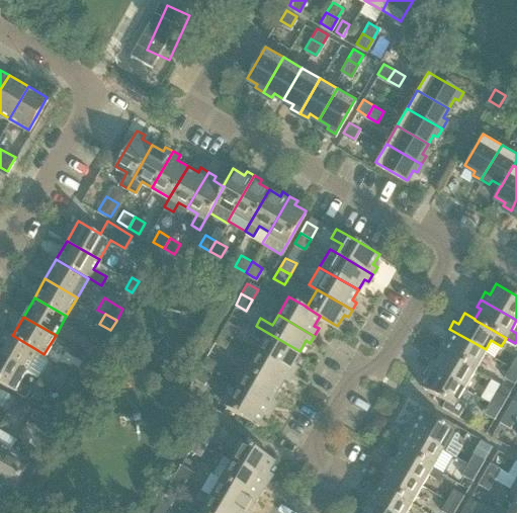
[(238,325),(228,319),(227,319),(221,329),(231,336),(238,325)]
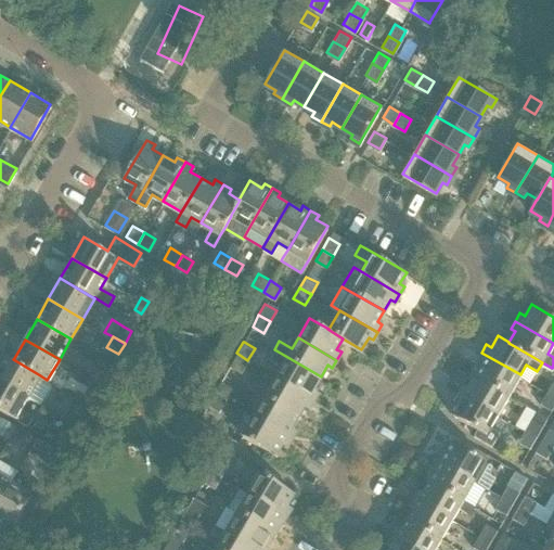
[(314,387),(321,376),(274,349),(269,358),(282,365),(275,375),(314,398),(319,389),(314,387)]
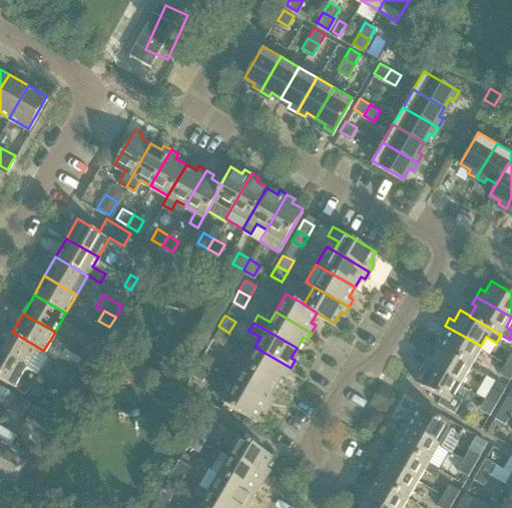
[(222,343),(228,333),(218,326),(212,337),(222,343)]
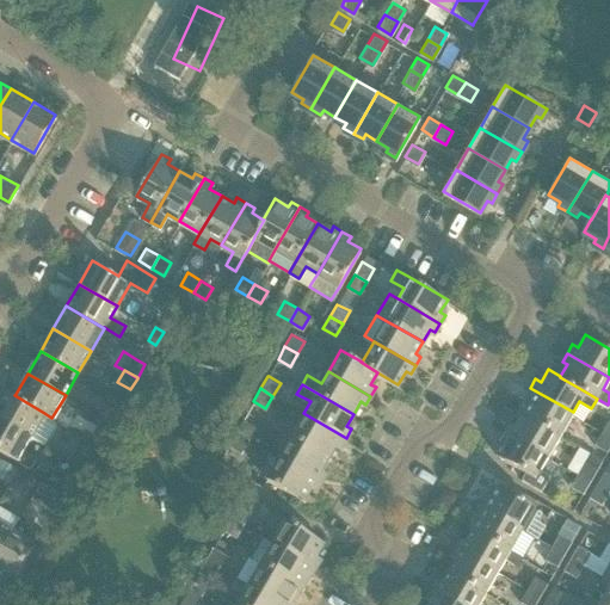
[(560,433),(573,412),(530,388),(525,396),(530,399),(523,412),(560,433)]
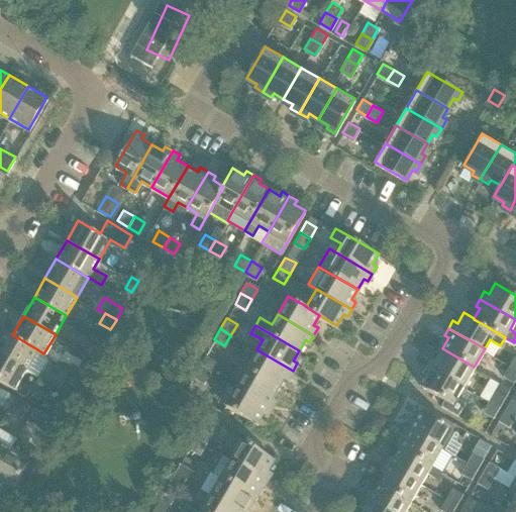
[(0,352),(26,368),(36,374),(47,355),(43,353),(37,349),(12,334),(13,333),(6,329),(0,338),(0,352)]
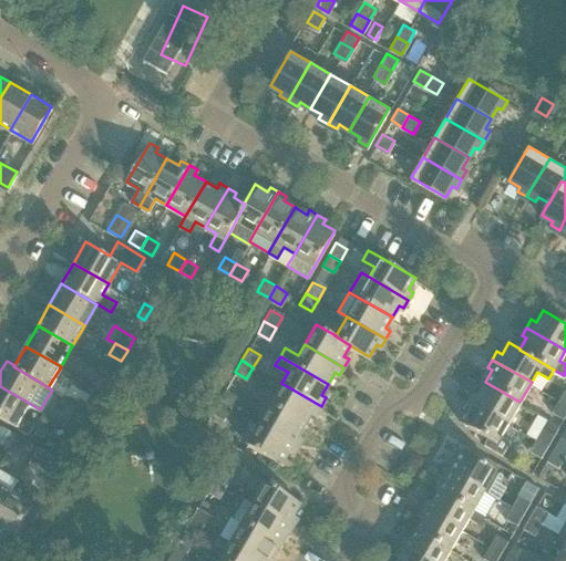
[(111,378),(103,374),(98,371),(91,383),(104,391),(111,378)]
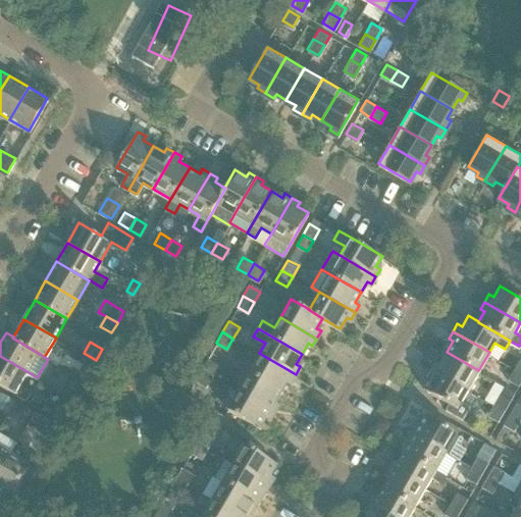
[(468,389),(478,370),(447,352),(440,362),(436,360),(432,367),(468,389)]
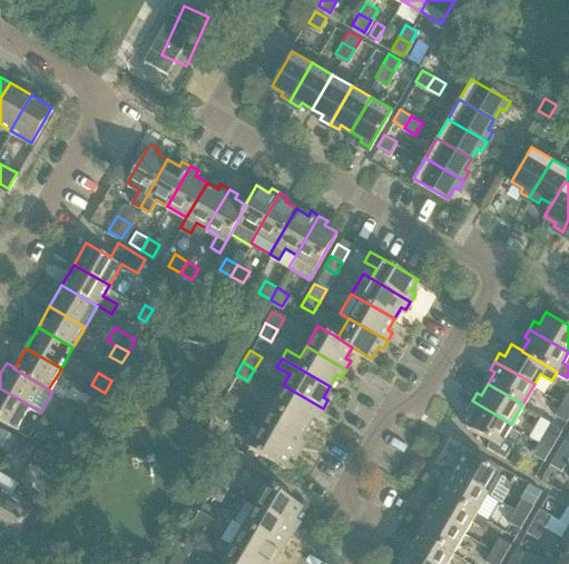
[(319,416),(323,408),(283,385),(272,405),(307,425),(314,414),(319,416)]
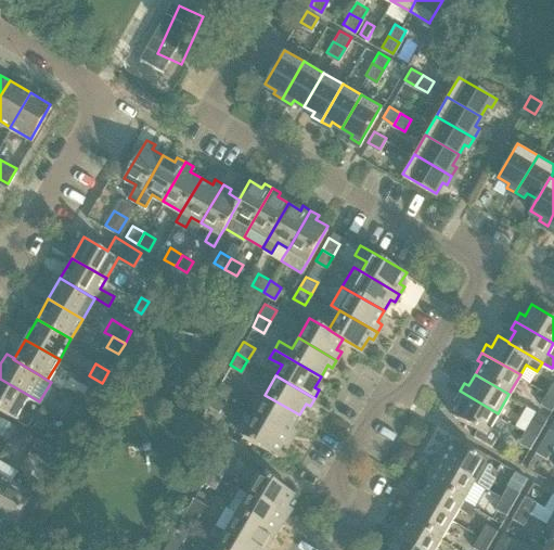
[(22,406),(28,395),(0,379),(0,407),(28,423),(34,412),(22,406)]
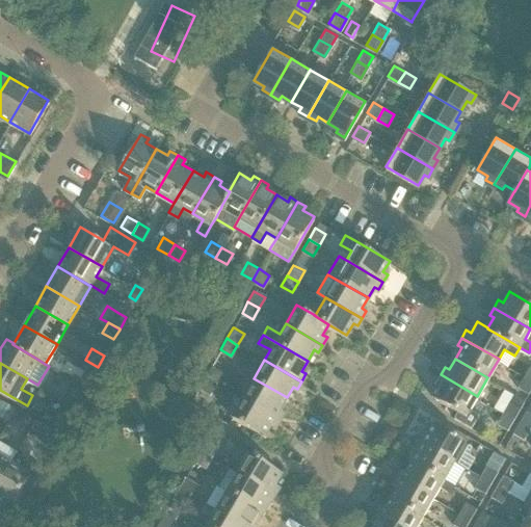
[(97,368),(88,363),(82,373),(90,378),(97,368)]
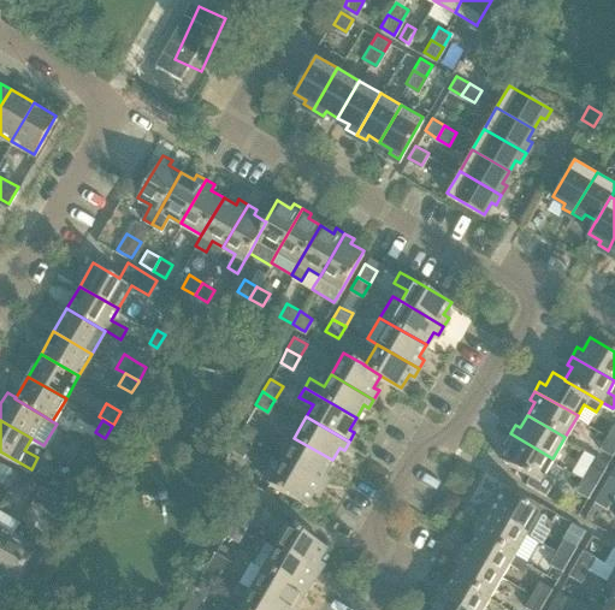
[(258,428),(246,422),(246,421),(238,434),(250,442),(258,428)]
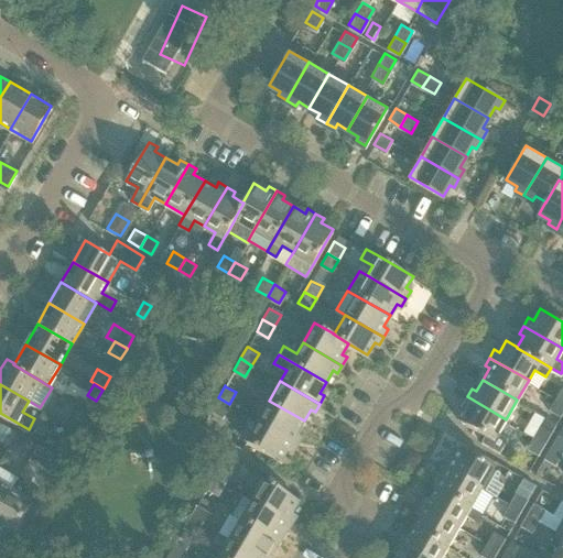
[(499,430),(506,419),(467,396),(462,404),(466,407),(459,418),(486,435),(484,439),(498,448),(506,434),(499,430)]
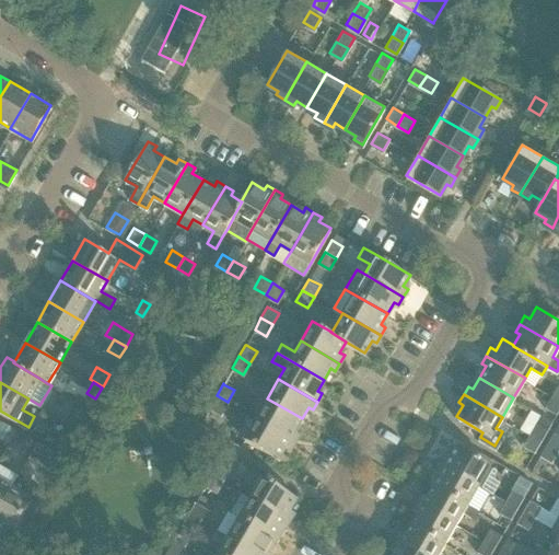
[(557,413),(558,407),(558,397),(551,394),(545,405),(557,413)]
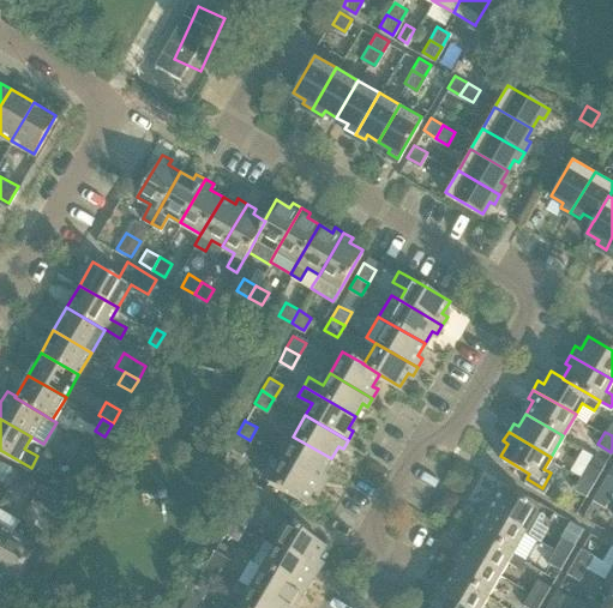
[(242,452),(250,440),(238,433),(230,445),(242,452)]
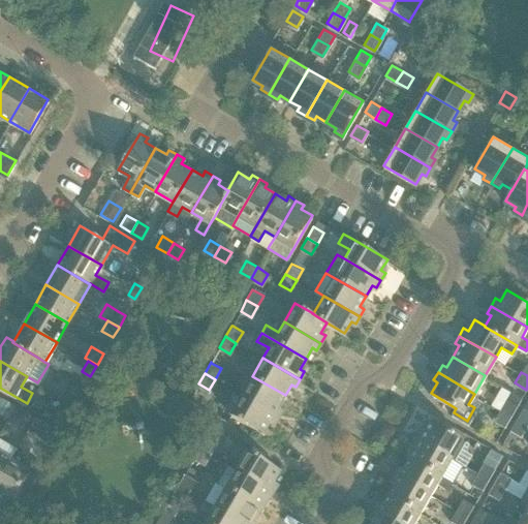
[(279,405),(285,395),(252,376),(242,394),(279,415),(283,408),(279,405)]
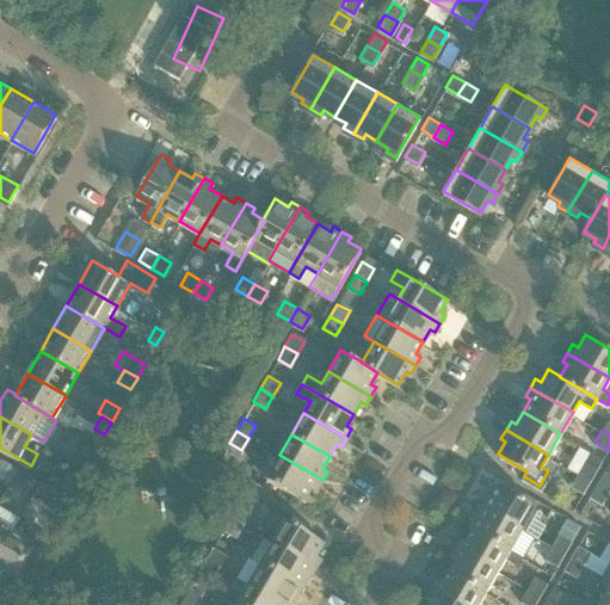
[(578,471),(590,479),(602,460),(579,445),(567,465),(578,471)]
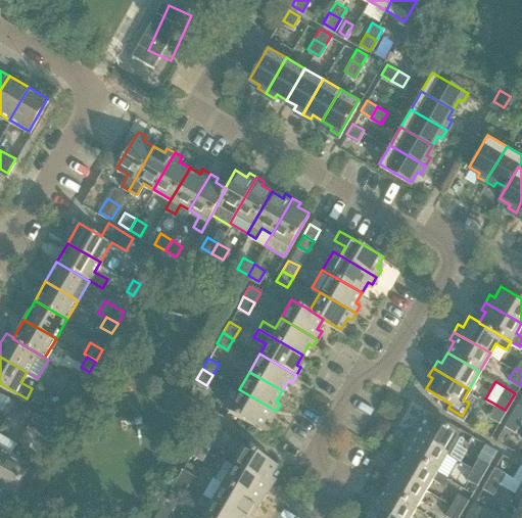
[(73,397),(80,386),(73,382),(65,392),(73,397)]
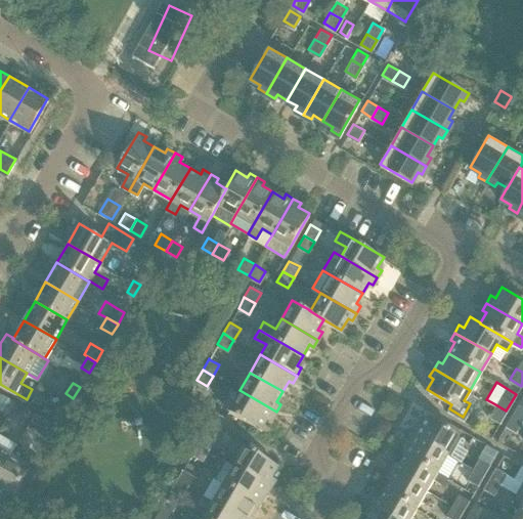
[(226,397),(218,411),(233,420),(236,414),(261,428),(267,417),(271,419),(276,412),(240,390),(233,400),(233,401),(226,397)]
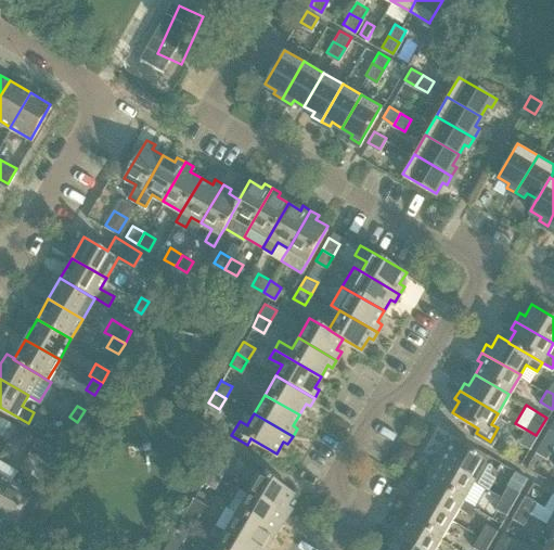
[(17,423),(1,414),(0,416),(0,426),(11,433),(17,423)]
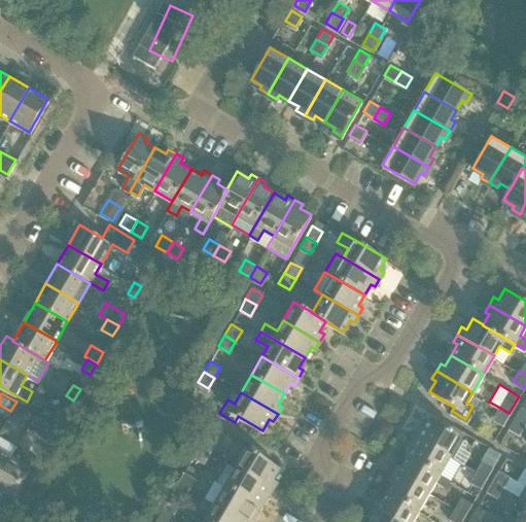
[(74,402),(67,397),(61,410),(67,414),(74,402)]
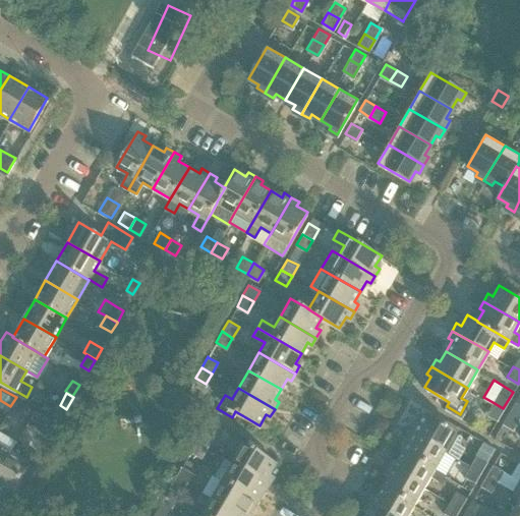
[(509,411),(519,417),(519,415),(519,403),(515,401),(509,411)]
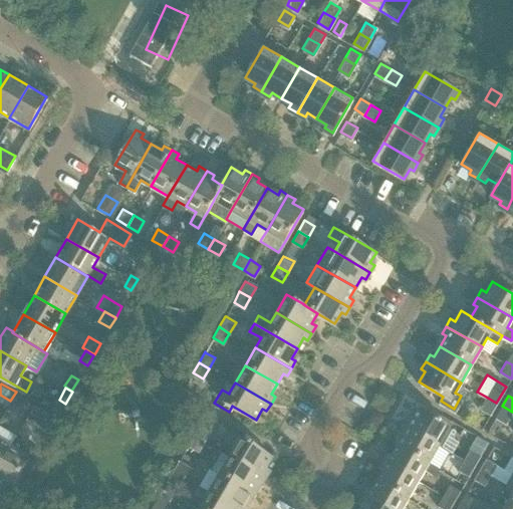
[(490,414),(496,403),(486,397),(480,407),(490,414)]
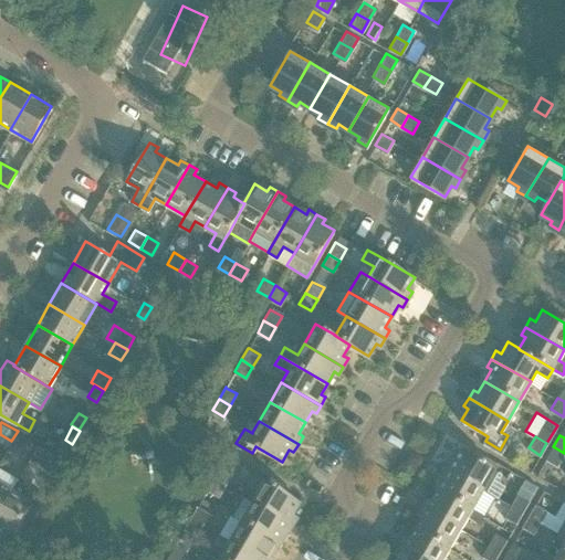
[(27,437),(21,447),(31,453),(37,443),(27,437)]
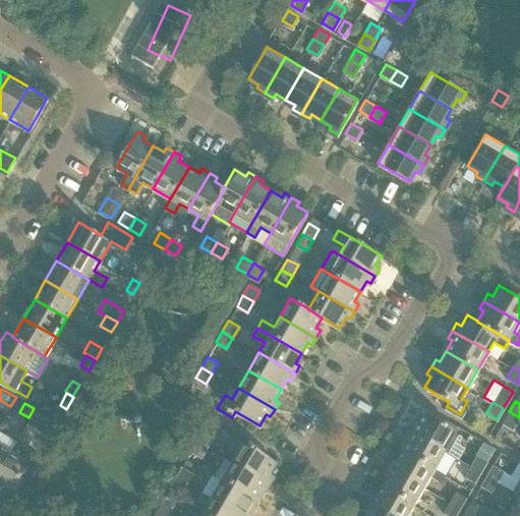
[(35,409),(27,421),(38,427),(45,415),(35,409)]
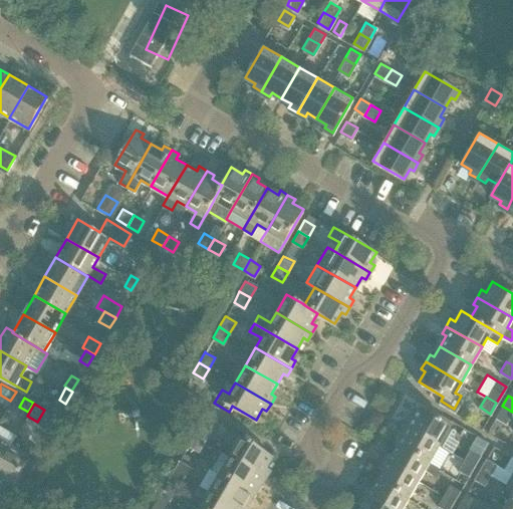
[(506,423),(512,412),(502,406),(496,417),(506,423)]
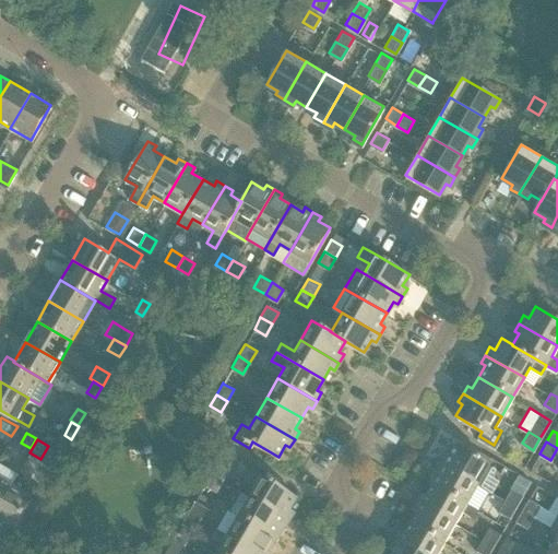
[(493,466),(489,463),(455,444),(448,456),(443,452),(439,460),(477,483),(478,482),(482,484),(493,466)]
